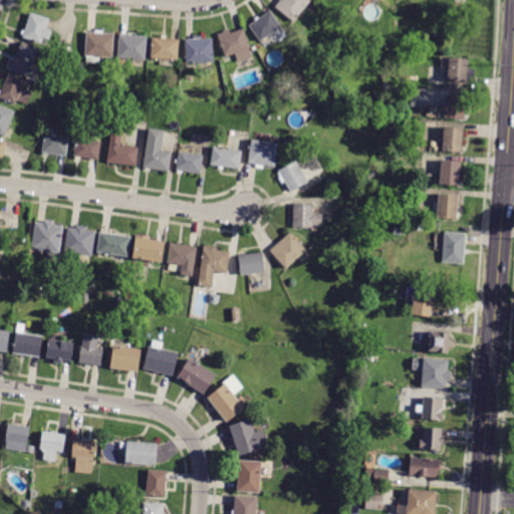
[(311,1),(294,22),(275,7),(281,0),(309,0),(311,1)]
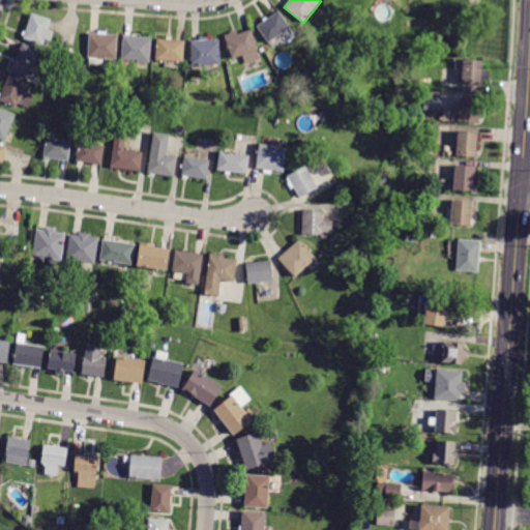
[(276,12),(280,11),(291,28),(268,42),(257,26),(264,22),(263,20),(266,17),(268,19),(276,12)]
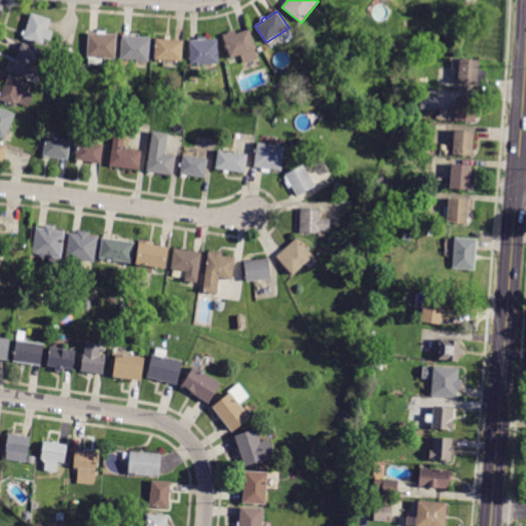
[(50,20),(47,30),(52,32),(50,41),(44,39),(42,44),(24,38),(25,36),(22,35),(23,34),(24,31),(26,32),(32,13),(50,20)]
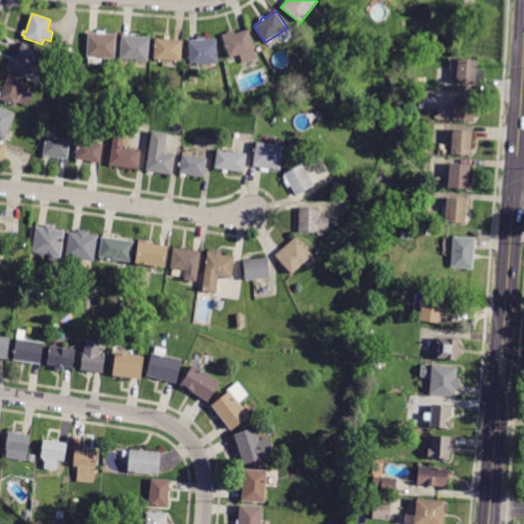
[(232,31),(234,30),(235,34),(249,30),(256,49),(229,58),(222,39),(223,38),(222,35),(232,31)]
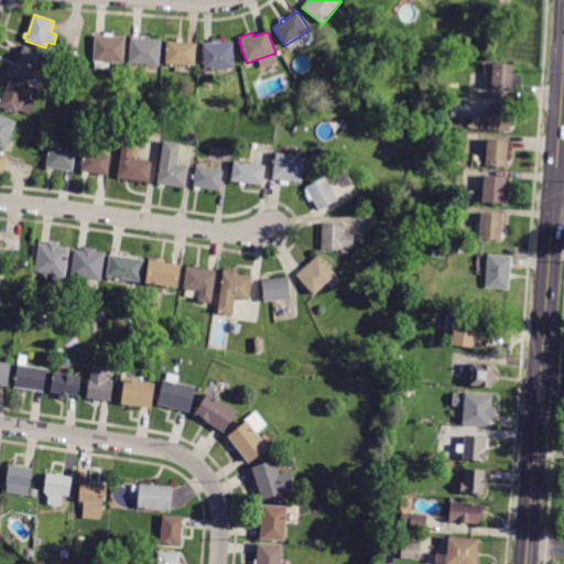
[(105,35),(105,33),(115,33),(114,36),(125,38),(123,63),(110,63),(110,69),(95,68),(96,62),(94,62),(96,35),(105,35)]
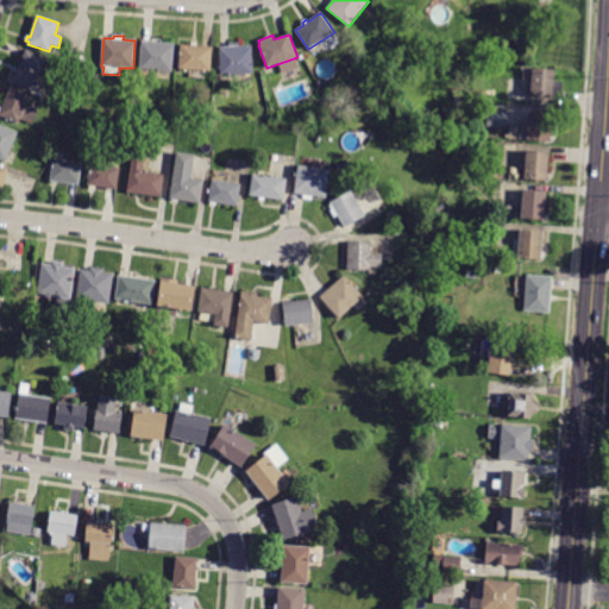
[(173,68),(171,71),(140,69),(143,41),(174,43),(173,68)]
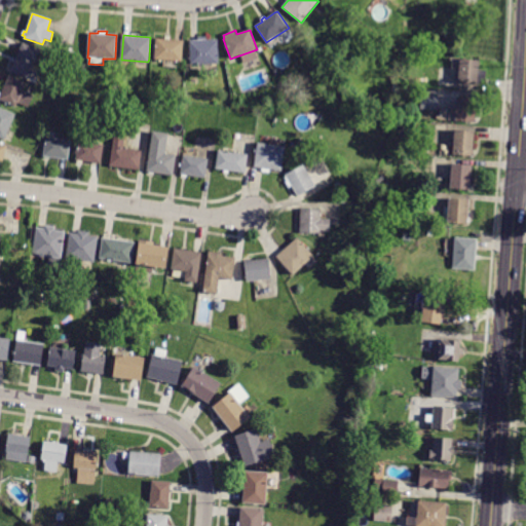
[(170,37),(171,37),(171,40),(184,41),(182,62),(178,62),(177,68),(162,67),(163,61),(155,60),(156,38),(165,39),(166,37),(170,37)]
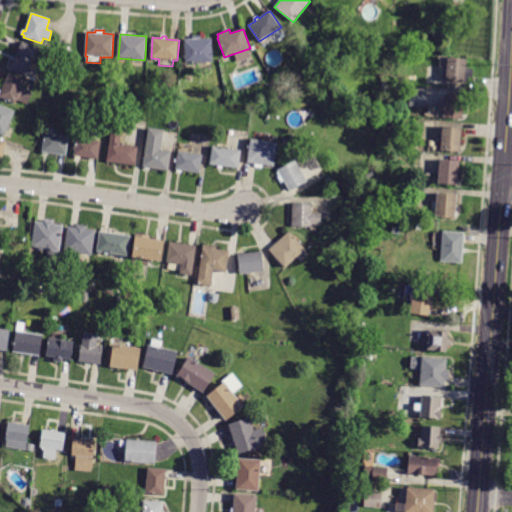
[(192,39),(193,36),(201,36),(201,39),(212,38),(212,62),(185,63),(185,39),(192,39)]
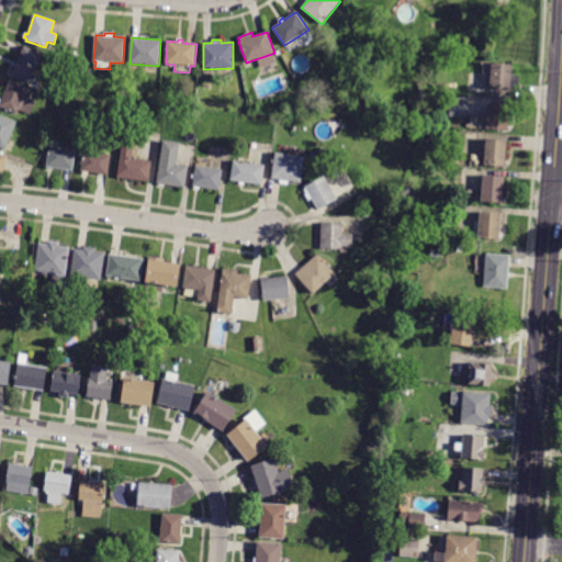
[(24,46),(43,54),(35,71),(41,75),(36,86),(12,75),(15,67),(12,65),(14,60),(18,63),(24,46)]
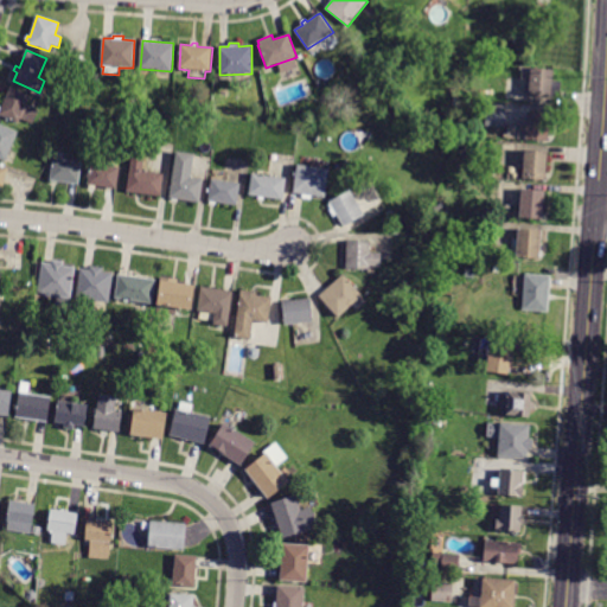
[(530,68),(555,70),(554,82),(561,82),(560,98),(529,95),(530,68)]
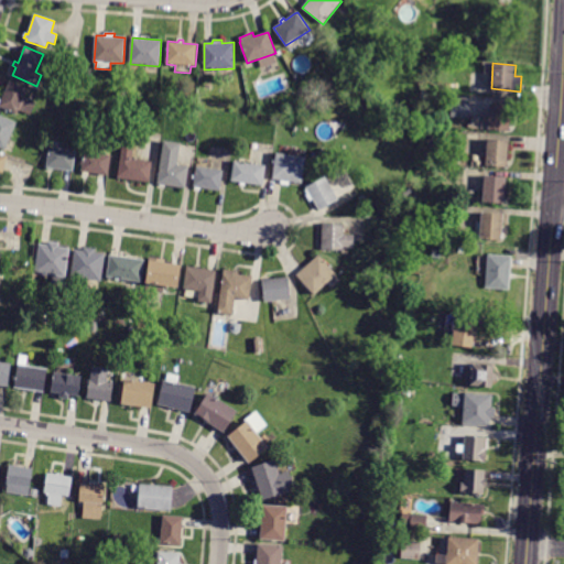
[(87,76),(78,75),(78,66),(88,67),(87,76)]
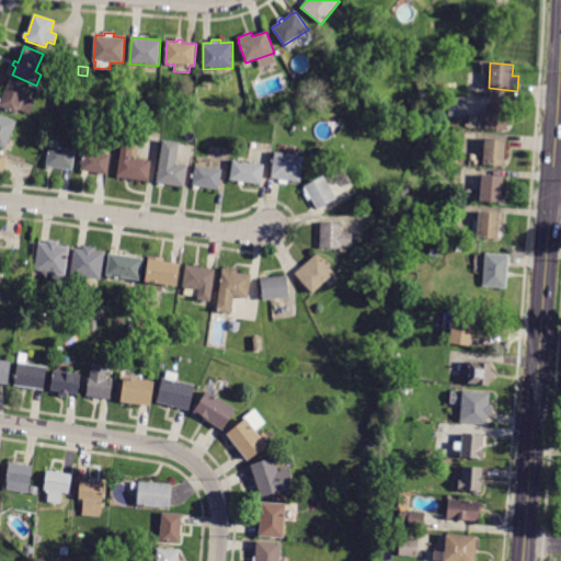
[(10,81),(27,90),(24,98),(36,102),(31,115),(19,110),(16,114),(0,106),(0,99),(1,100),(10,81)]
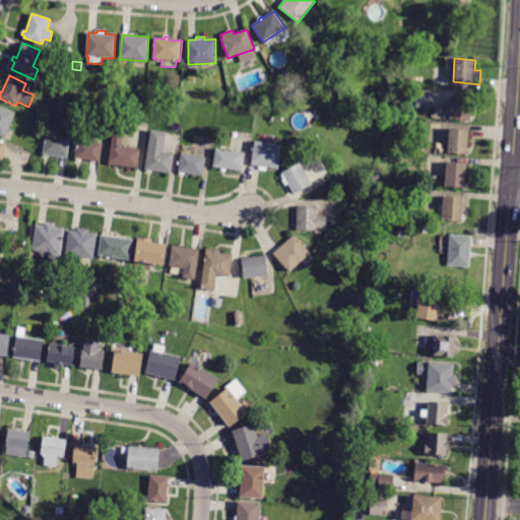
[(62,85),(58,91),(52,87),(56,81),(62,85)]
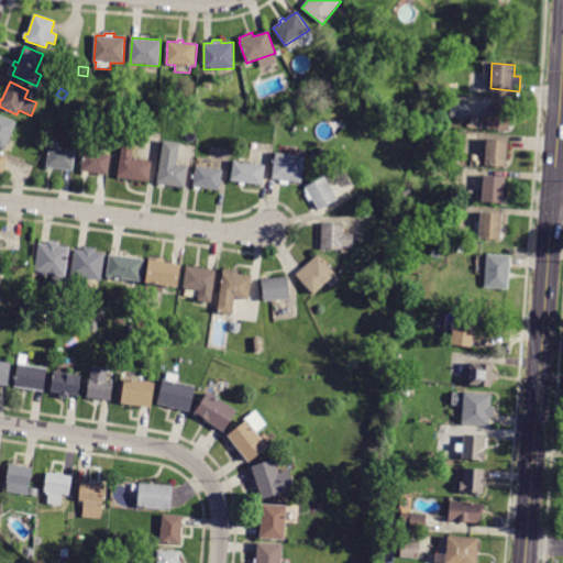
[(468,98),(468,118),(451,118),(452,97),(468,98)]
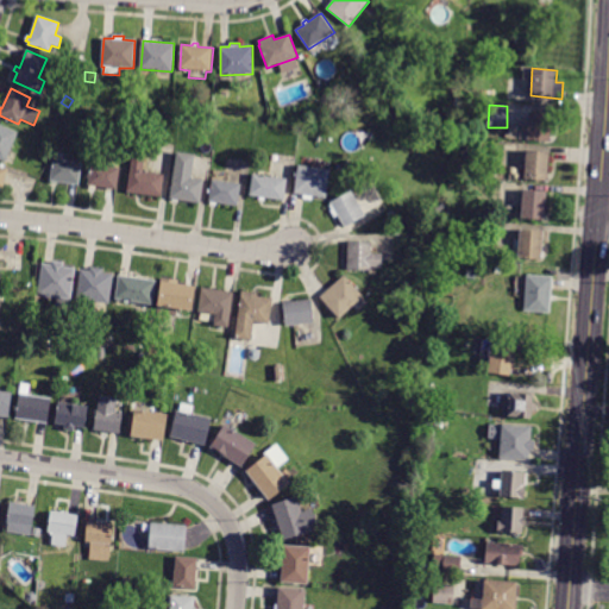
[(551,142),(527,140),(528,112),(552,113),(551,142)]
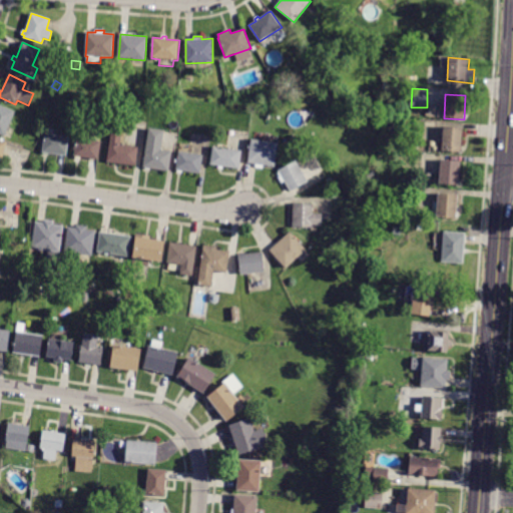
[(0,105),(15,111),(5,136),(0,134),(0,105)]
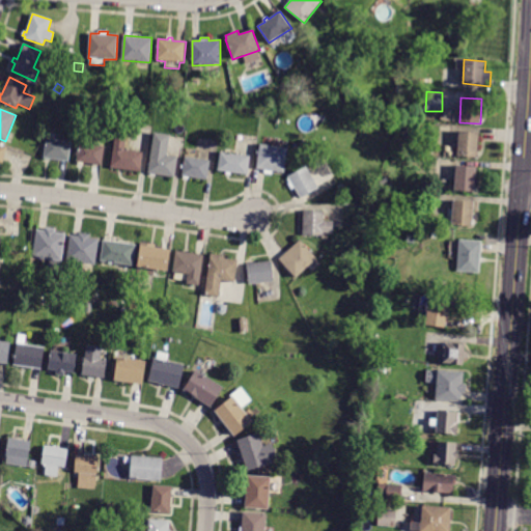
[(479,133),(477,158),(456,157),(458,131),(479,133)]
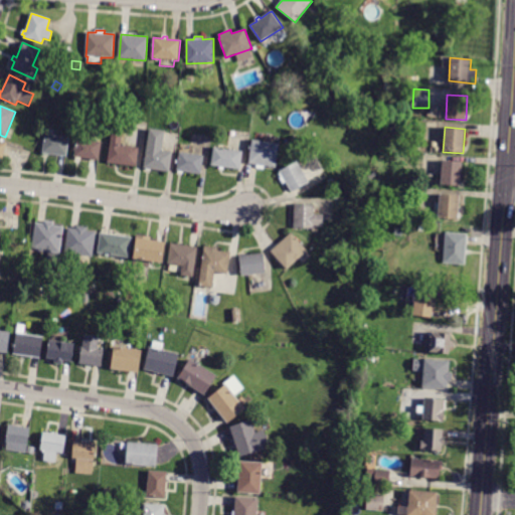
[(59,130),(58,136),(69,138),(66,157),(42,153),(47,128),(59,130)]
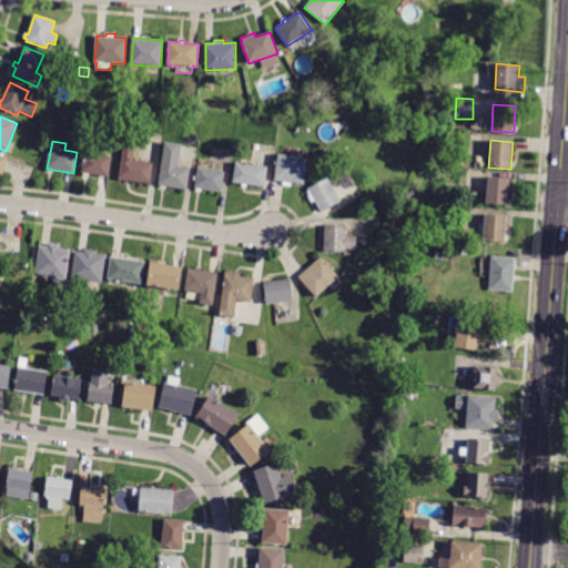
[(91,144),(104,145),(103,155),(111,156),(109,176),(90,174),(90,178),(83,176),(84,173),(82,173),(85,152),(90,153),(91,144)]
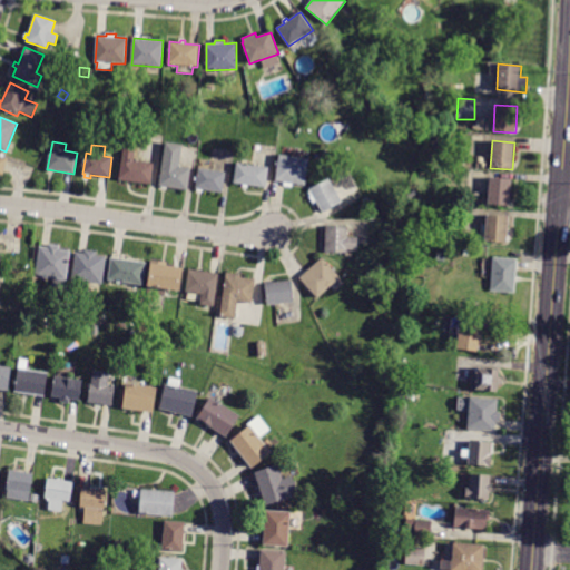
[(138,161),(154,164),(150,185),(118,180),(124,148),(135,150),(134,160),(138,161)]
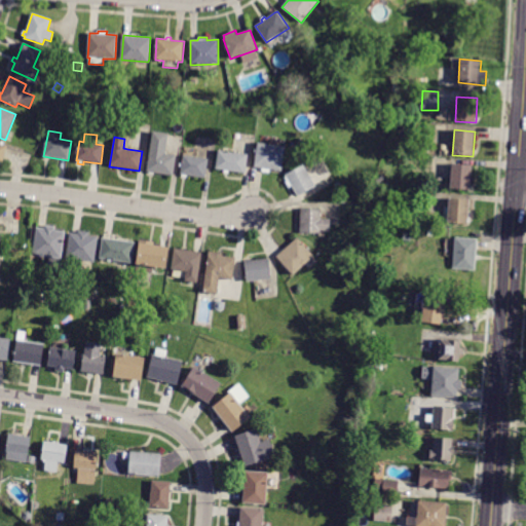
[(270,173),(263,172),(263,168),(254,167),(258,143),(286,147),(282,172),(271,171),(270,173)]
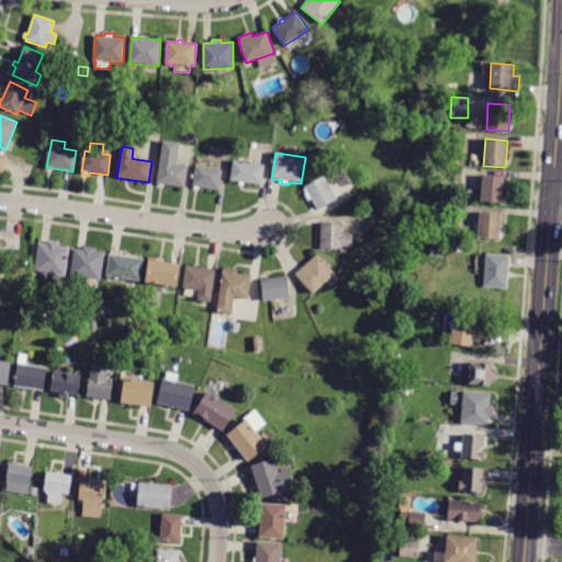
[(249,163),(265,165),(261,186),(245,183),(244,186),(239,184),(239,182),(231,180),(233,160),(249,163)]
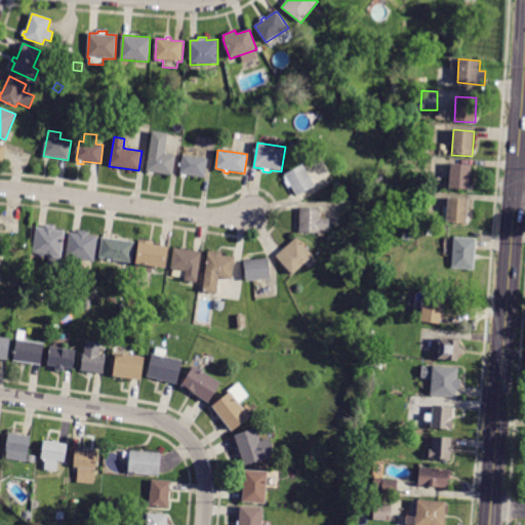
[(161,153),(176,155),(173,175),(146,171),(149,151),(161,153)]
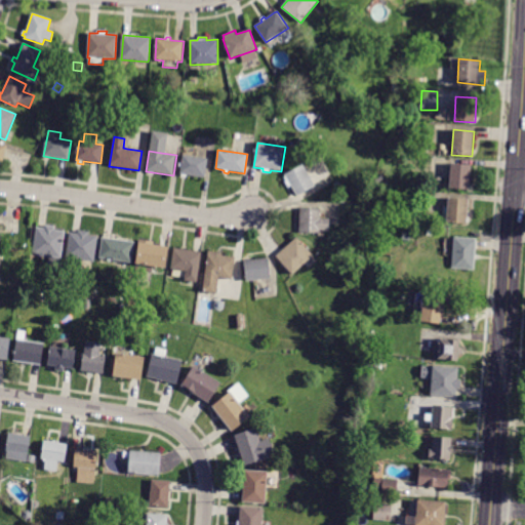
[(193,156),(208,158),(205,178),(187,175),(187,177),(182,176),(182,174),(180,174),(184,155),(193,156)]
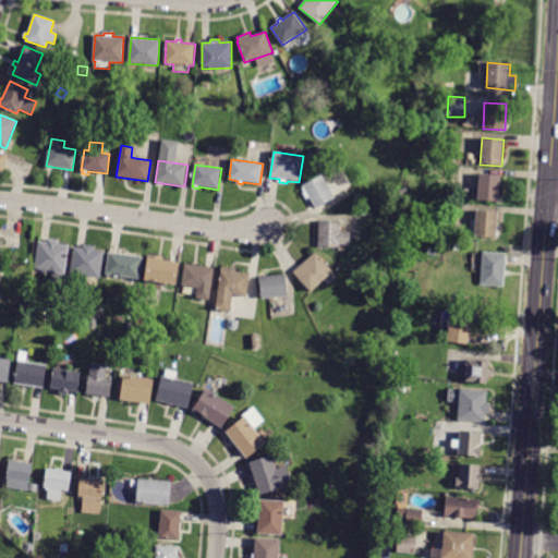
[(322,176),(335,198),(316,208),(310,197),(307,199),(303,193),(304,192),(302,187),(304,186),(303,185),(322,174),(322,176)]
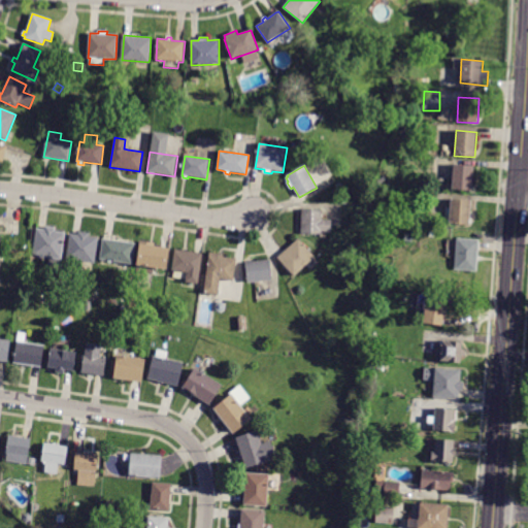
[(474,166),(472,191),(452,190),(454,165),(474,166)]
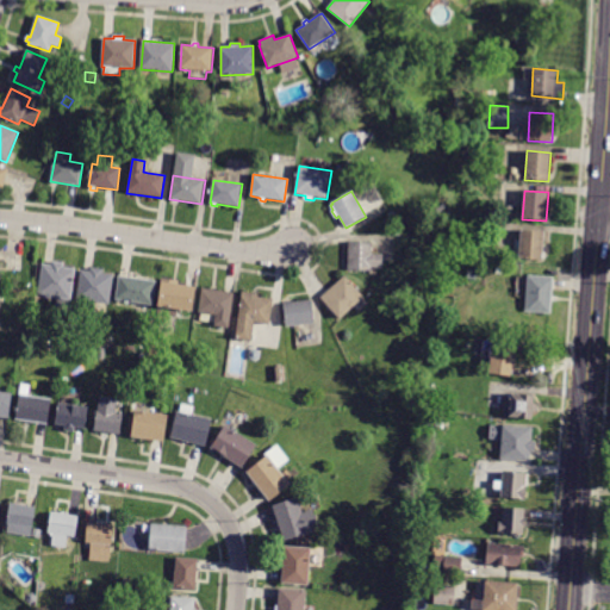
[(390,222),(387,212),(394,211),(397,221),(390,222)]
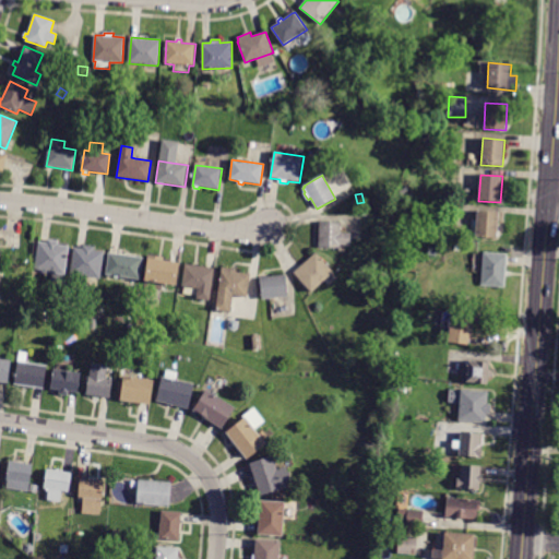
[(499,213),(497,239),(475,237),(475,232),(472,232),(473,221),(476,221),(477,211),(499,213)]
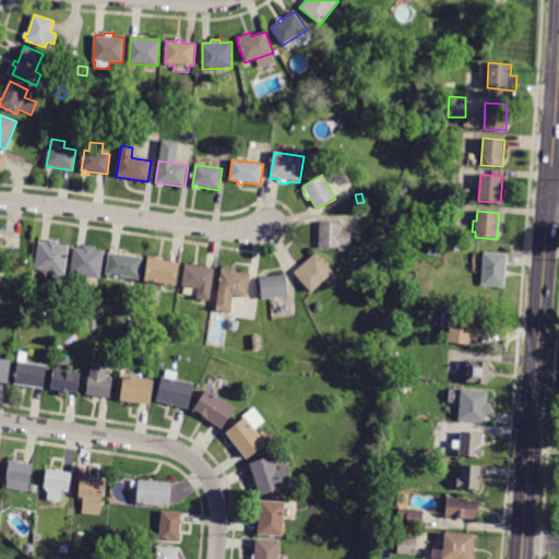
[(351,238),(351,245),(339,245),(339,248),(319,247),(319,222),(341,222),(341,233),(351,233),(351,238)]
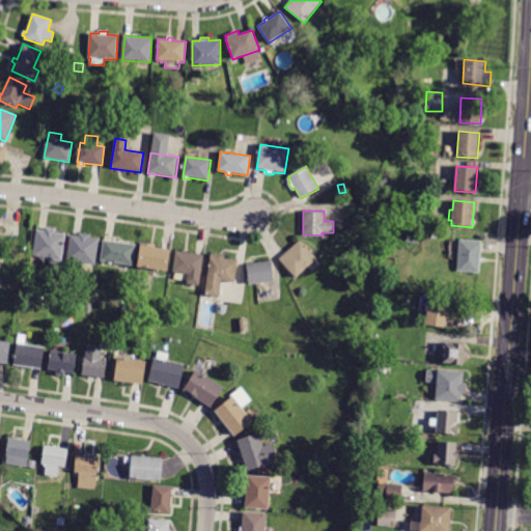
[(47,228),(56,229),(55,232),(65,234),(61,260),(60,260),(59,269),(49,267),(50,259),(33,257),(36,230),(46,231),(46,228),(47,228)]
